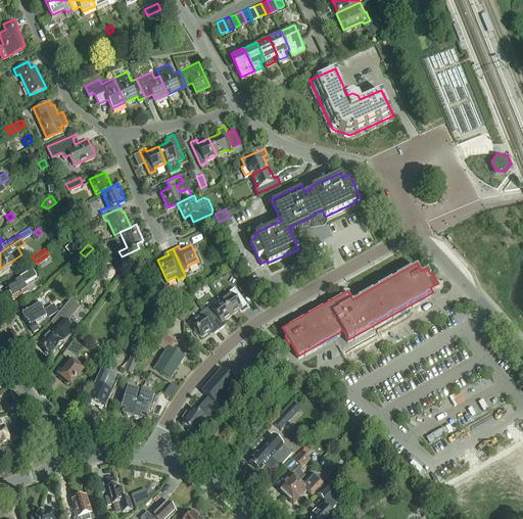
[(104,269),(104,270),(104,271),(104,272),(105,273),(106,274),(107,274),(108,275),(109,275),(110,275),(111,274),(112,274),(113,273),(113,272),(114,271),(114,270),(114,269),(114,268),(113,267),(113,266),(112,266),(112,265),(111,265),(110,264),(109,264),(108,264),(107,265),(106,265),(106,266),(105,266),(104,267),(104,268),(104,269)]
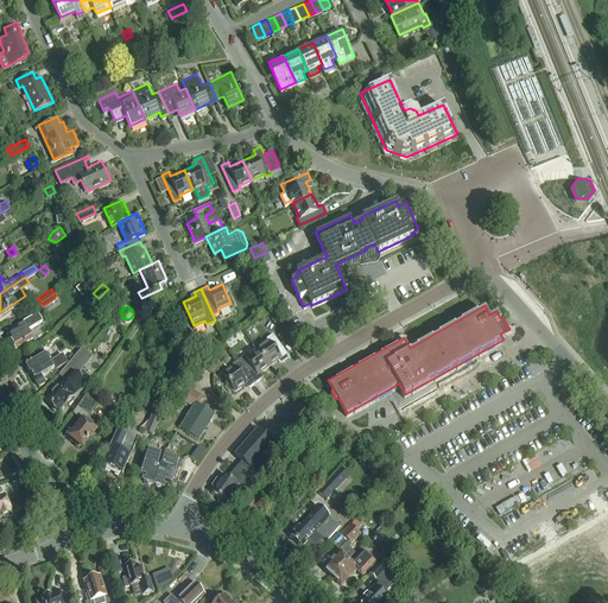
[(27,327),(42,318),(37,311),(14,324),(16,327),(7,331),(14,346),(32,336),(27,327)]
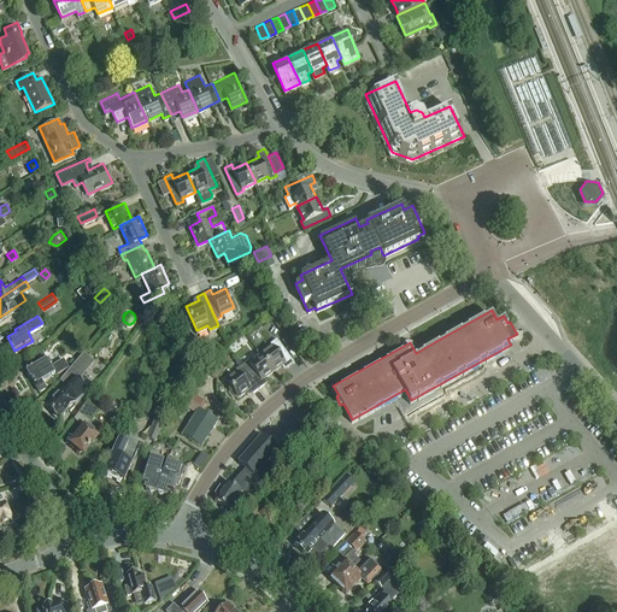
[(272,343),(262,352),(274,369),(286,360),(288,365),(294,360),(277,336),(270,341),(272,343)]
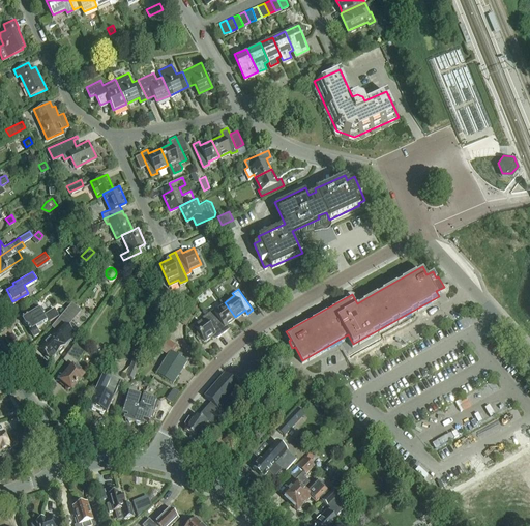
[(65,343),(75,332),(67,325),(82,309),(71,300),(52,325),(55,328),(49,335),(49,337),(39,346),(51,357),(58,350),(59,351),(64,346),(62,345),(65,343)]
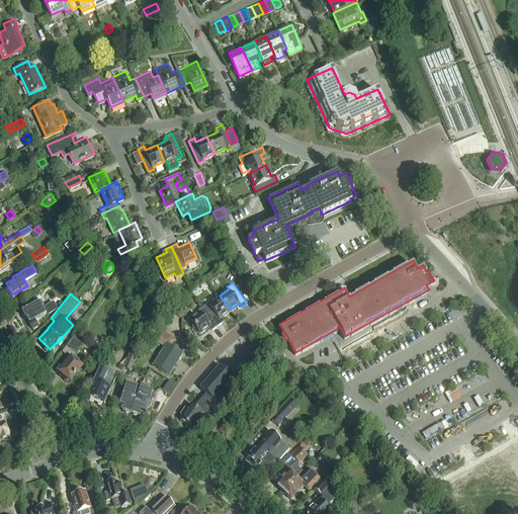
[(223,320),(221,317),(230,310),(220,295),(209,303),(208,301),(203,304),(218,324),(223,320)]
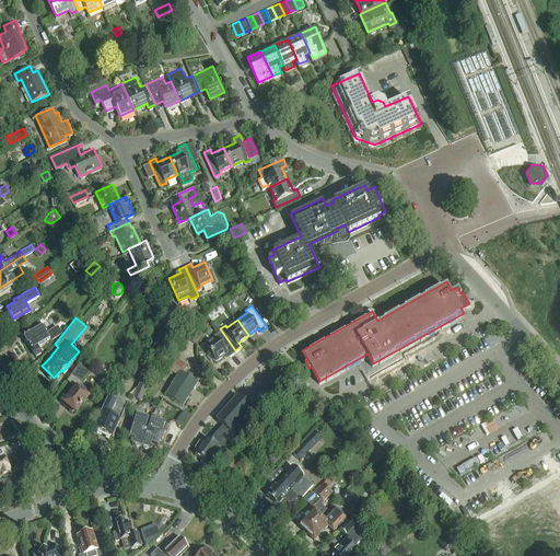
[(58,323),(46,331),(42,323),(24,334),(35,352),(42,349),(39,346),(46,342),(45,340),(61,331),(58,323)]
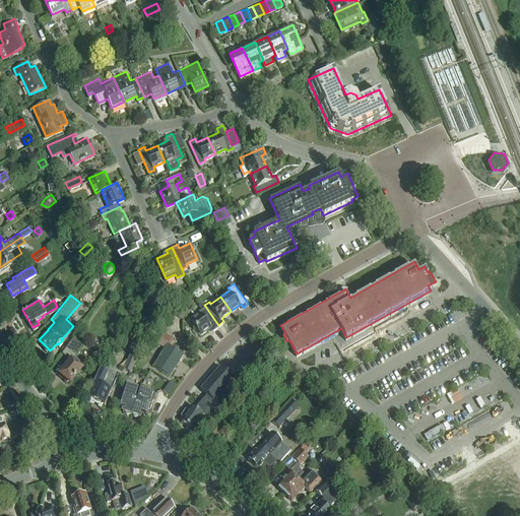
[(213,329),(218,325),(204,305),(202,307),(198,309),(200,311),(190,318),(200,333),(210,325),(213,329)]
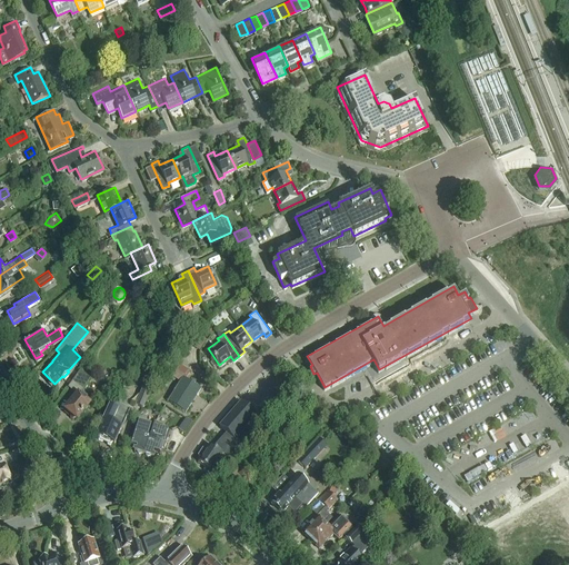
[(180,378),(183,375),(188,367),(177,359),(169,370),(180,378)]
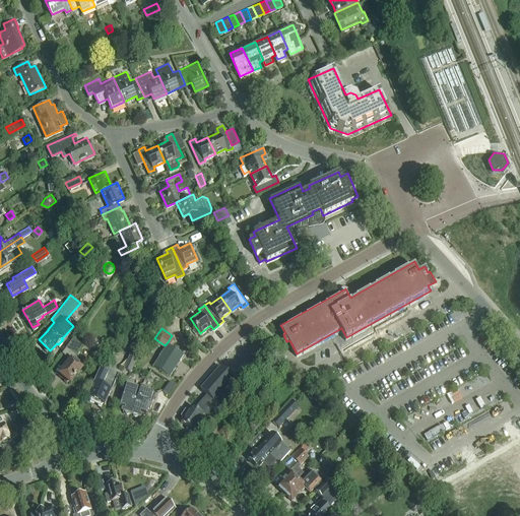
[(64,363),(66,364),(59,372),(70,381),(84,363),(74,355),(83,344),(73,335),(62,350),(69,357),(64,363)]
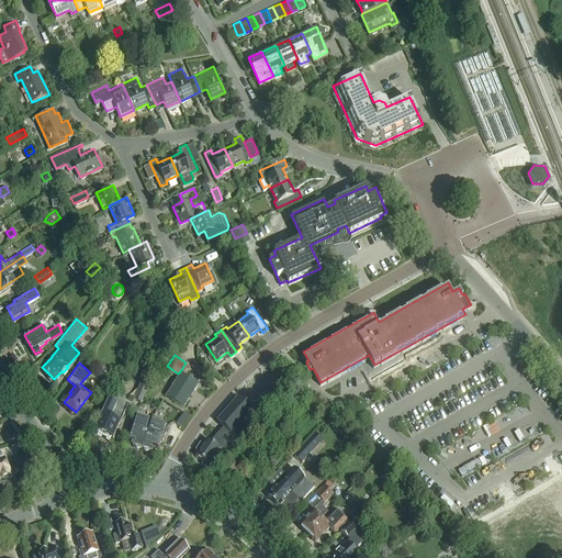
[(199,381),(181,370),(178,374),(166,393),(183,404),(199,381)]
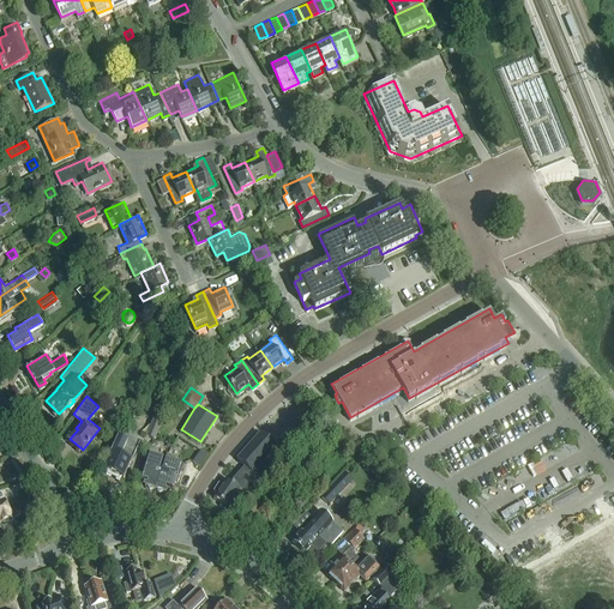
[(154,415),(146,433),(155,436),(167,421),(154,415)]
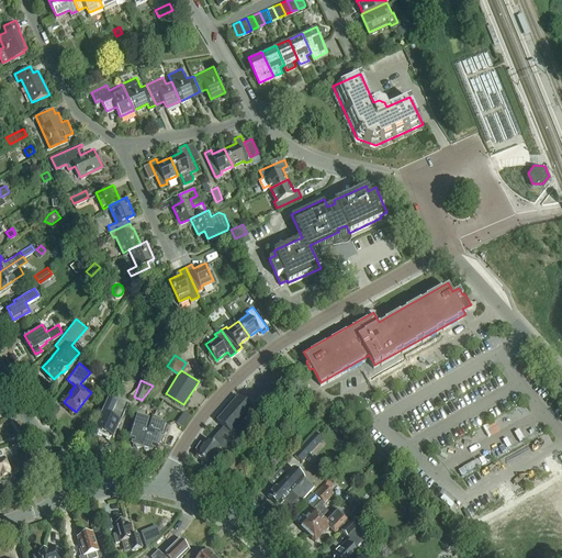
[(94,428),(113,436),(128,402),(111,393),(94,428)]
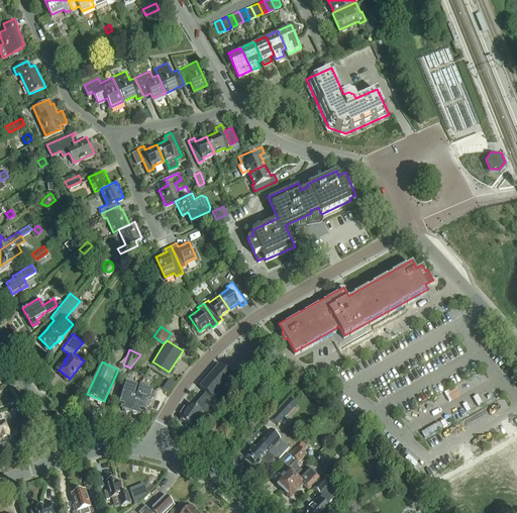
[(185,423),(190,426),(192,424),(193,424),(194,422),(199,426),(205,416),(206,416),(230,388),(238,379),(233,375),(219,362),(199,384),(206,390),(194,403),(190,401),(187,405),(185,404),(180,410),(183,412),(180,416),(187,420),(185,423)]
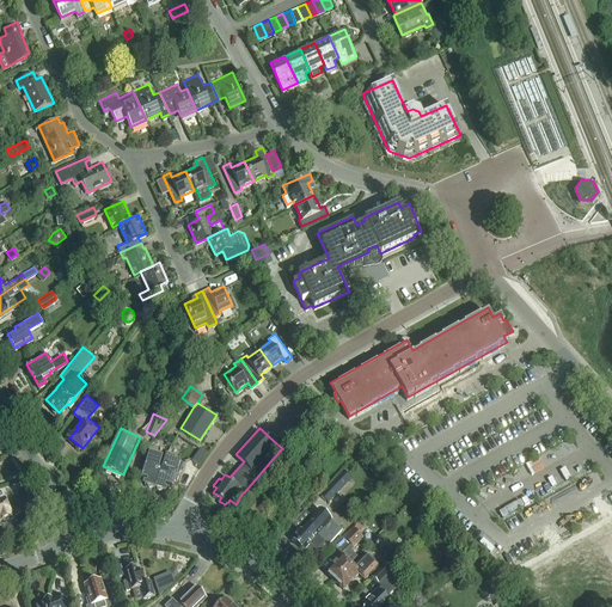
[(155,453),(157,451),(148,448),(140,476),(145,478),(144,482),(154,485),(164,455),(155,453)]
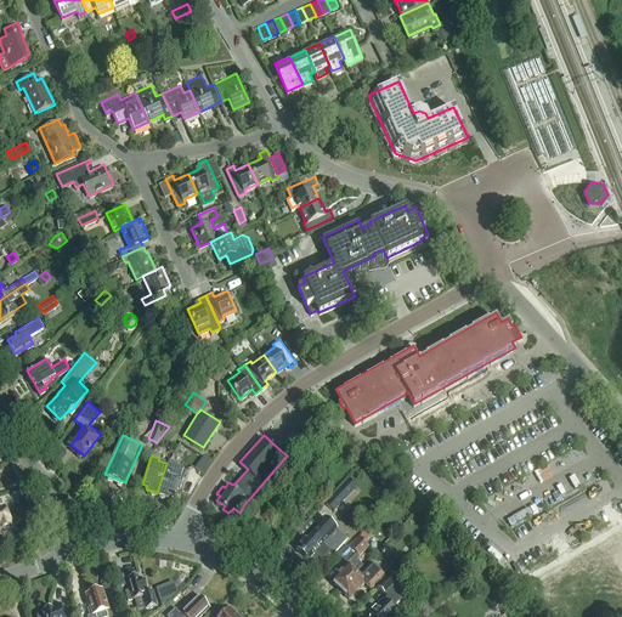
[(168,497),(169,493),(175,494),(177,487),(180,487),(186,469),(167,463),(157,493),(168,497)]
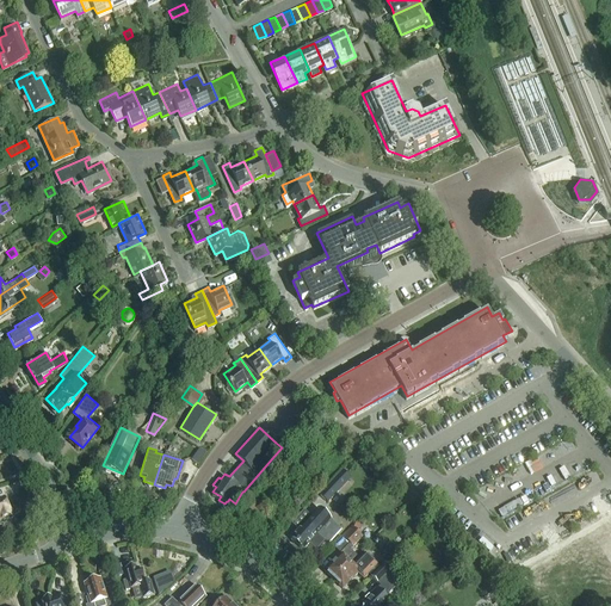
[(257,500),(250,511),(257,515),(258,514),(269,521),(279,506),(269,498),(271,494),(270,494),(277,484),(270,480),(263,489),(263,488),(258,495),(259,498),(257,501),(257,500)]
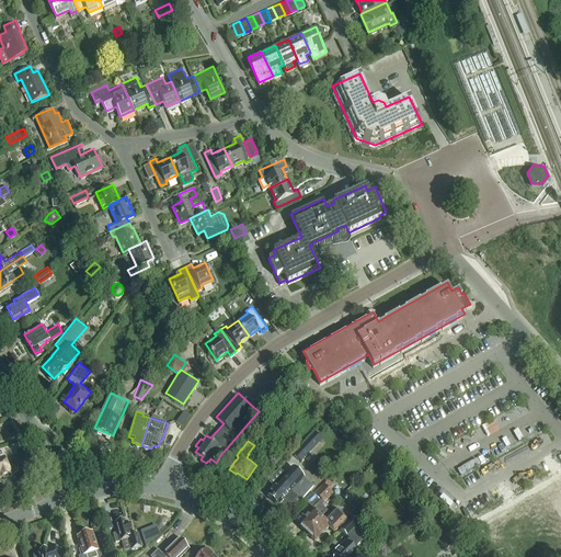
[(298,447),(294,451),(301,458),(311,448),(304,441),(298,447)]
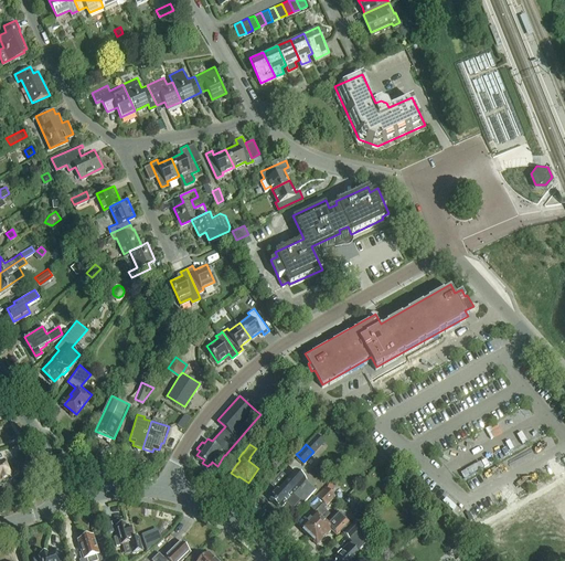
[(0,459),(0,478),(11,474),(4,458),(0,459)]
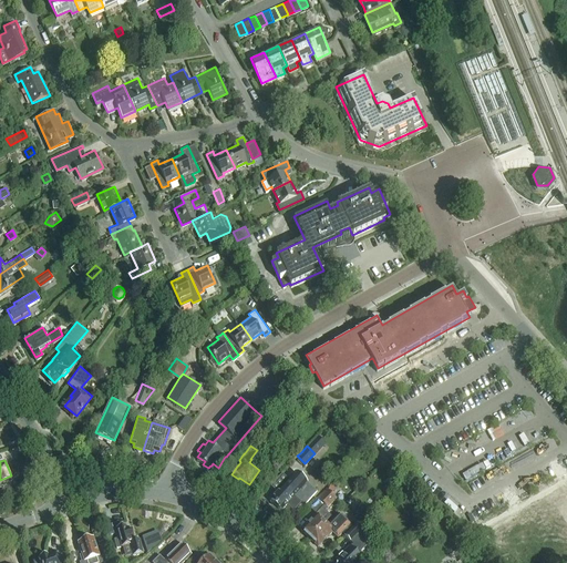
[(277,488),(270,497),(281,507),(287,501),(295,508),(301,500),(305,503),(317,488),(295,468),(288,476),(287,474),(276,487),(277,488)]
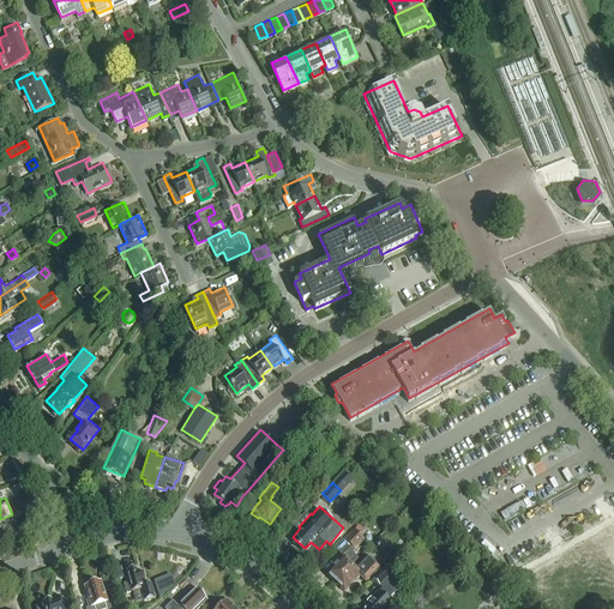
[(425,510),(417,517),(423,523),(431,516),(425,510)]
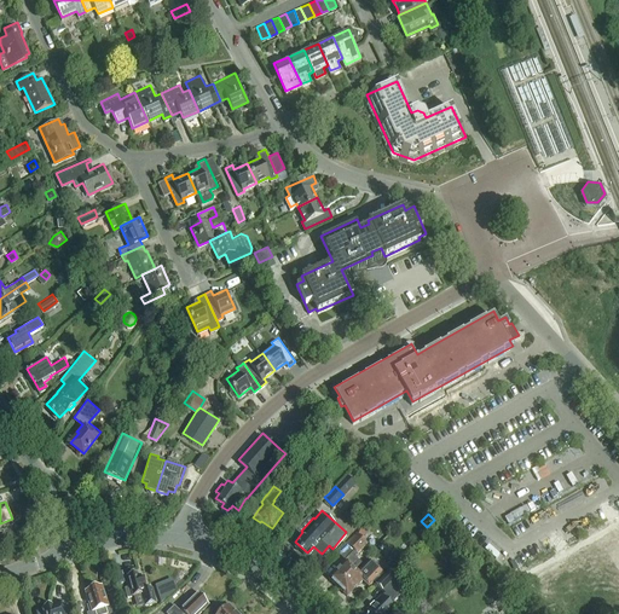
[(341,563),(329,575),(339,584),(356,566),(352,563),(359,555),(357,552),(368,540),(363,536),(362,536),(366,531),(360,525),(346,539),(354,548),(341,561),(341,563)]
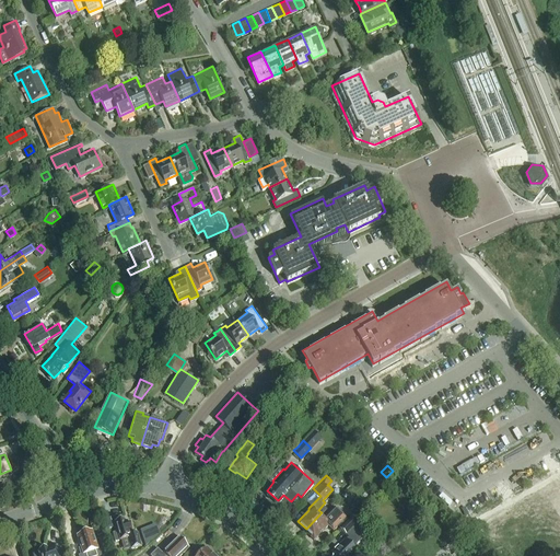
[(322,512),(306,529),(314,536),(324,525),(325,525),(329,521),(335,526),(346,514),(335,505),(324,516),(322,512)]
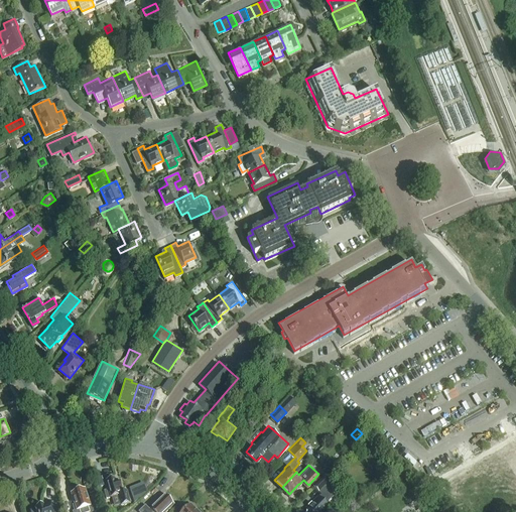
[(320,491),(303,508),(306,511),(305,511),(320,511),(321,511),(323,511),(331,505),(326,501),(331,496),(338,490),(330,481),(332,479),(325,473),(313,484),(320,491)]
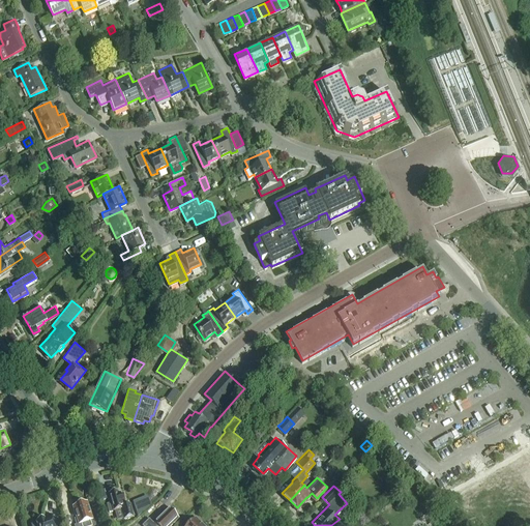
[(109,491),(111,500),(107,501),(109,509),(121,506),(123,516),(133,514),(130,505),(128,506),(126,499),(124,499),(122,492),(120,492),(120,491),(117,491),(117,489),(109,491)]
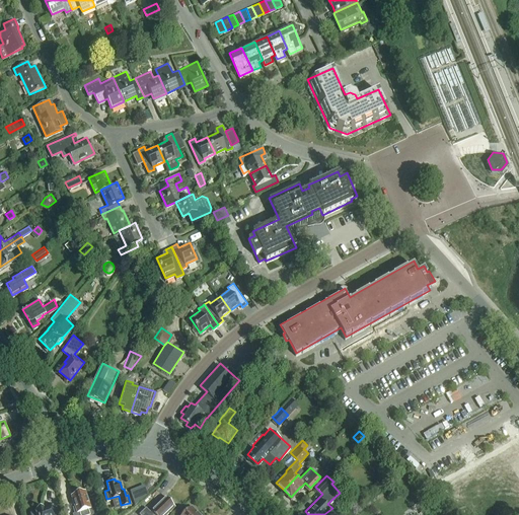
[(137,496),(148,491),(144,483),(134,487),(137,496)]
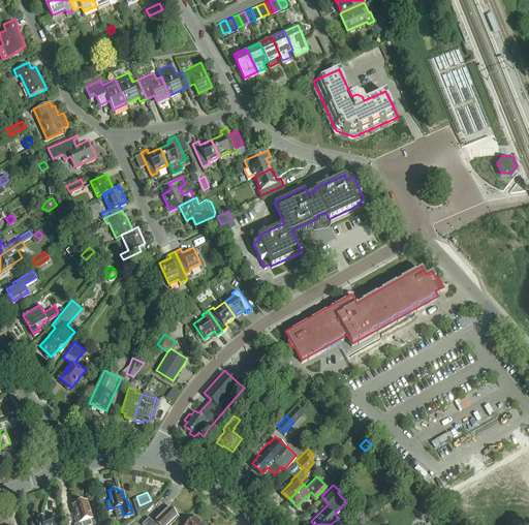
[(74,524),(87,524),(89,524),(87,518),(96,516),(94,507),(90,508),(87,499),(85,500),(74,503),(73,503),(76,515),(74,516),(76,521),(74,522),(74,524)]
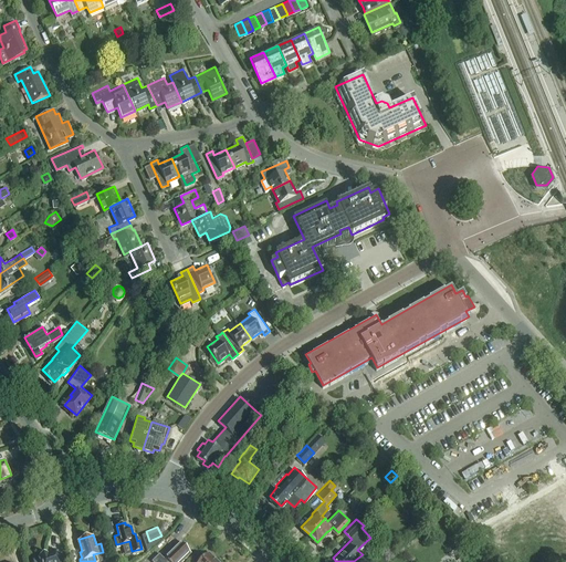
[(159,551),(152,558),(153,559),(155,561),(179,561),(191,551),(186,544),(181,540),(176,544),(168,553),(166,551),(163,554),(159,551)]
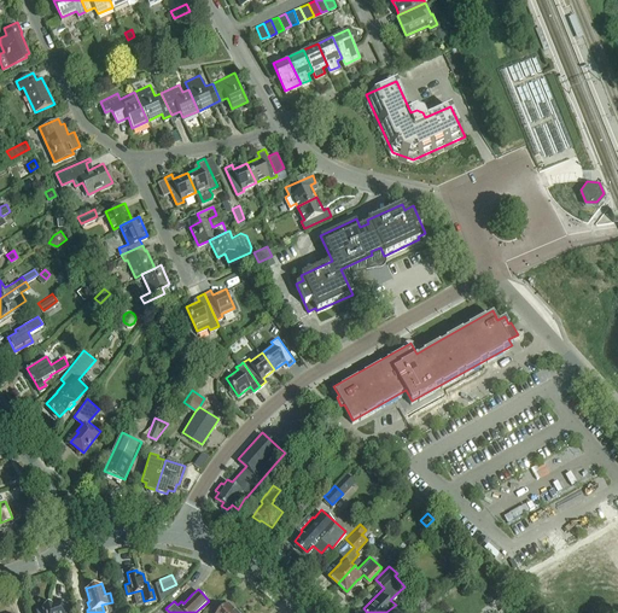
[(41,606),(42,607),(36,608),(38,612),(66,612),(66,611),(64,612),(60,599),(41,606)]
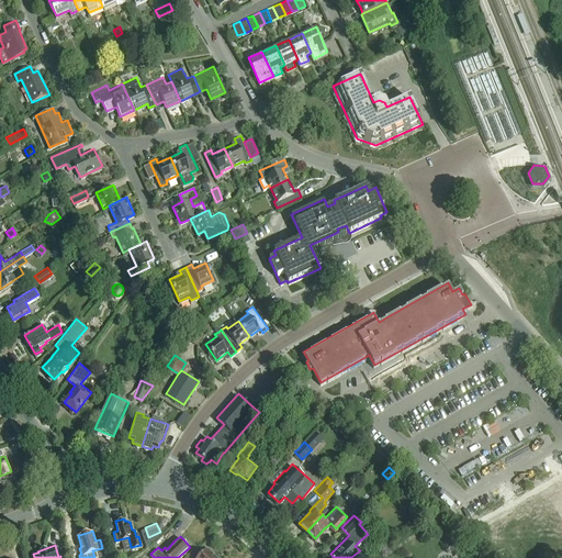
[(215,557),(217,557),(208,547),(197,557),(215,557)]
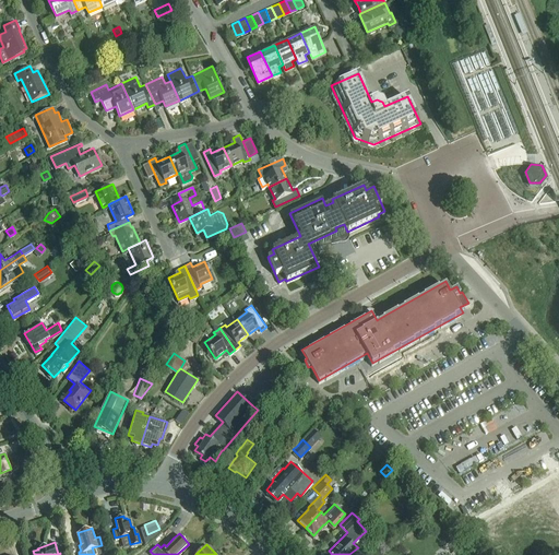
[(478,554),(482,552),(475,545),(468,553),(471,554),(478,554)]
